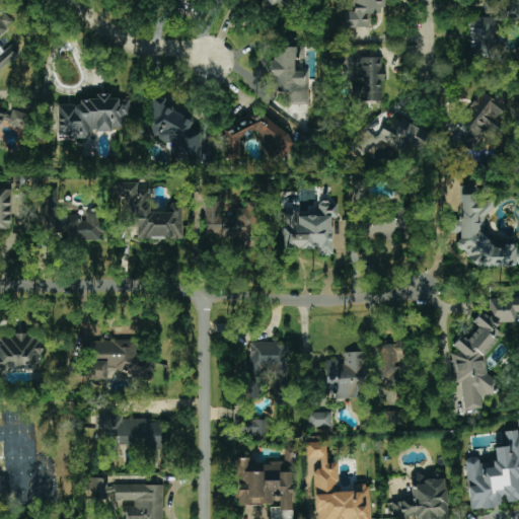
[(287,15),(300,0),(262,0),(262,1),(272,9),(276,5),(287,15)]
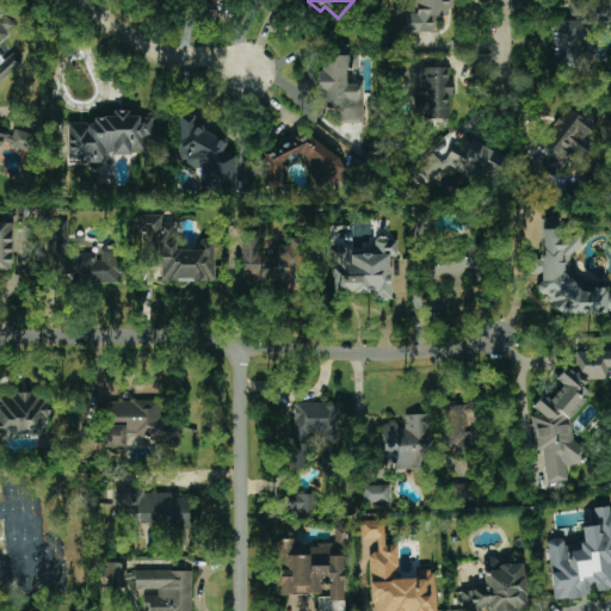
[(434,32),(434,13),(452,13),(452,0),(406,0),(407,32),(434,32)]
